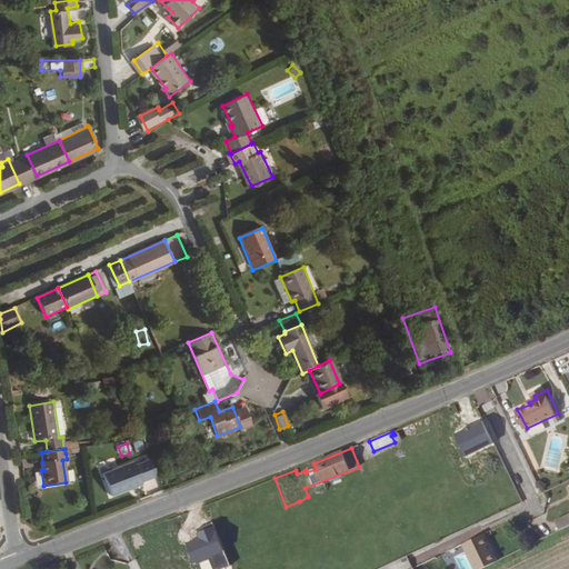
[(141,480),(156,475),(150,458),(135,463),(133,460),(102,471),(110,493),(141,482),(141,480)]
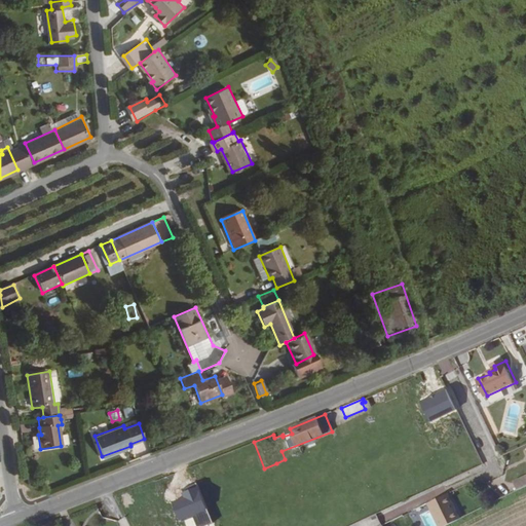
[(525,474),(513,481),(517,489),(525,484),(525,474)]
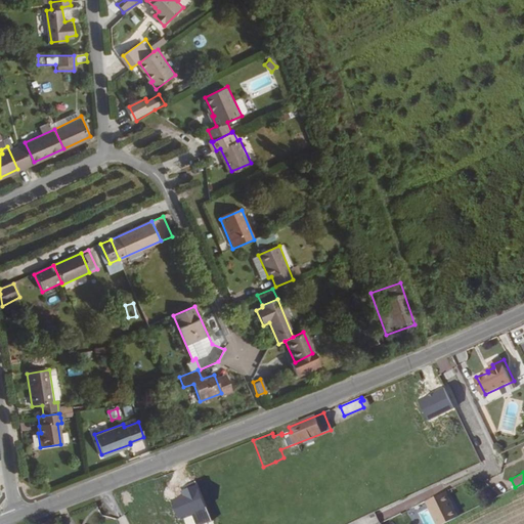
[(123,505),(133,501),(128,488),(119,492),(123,505)]
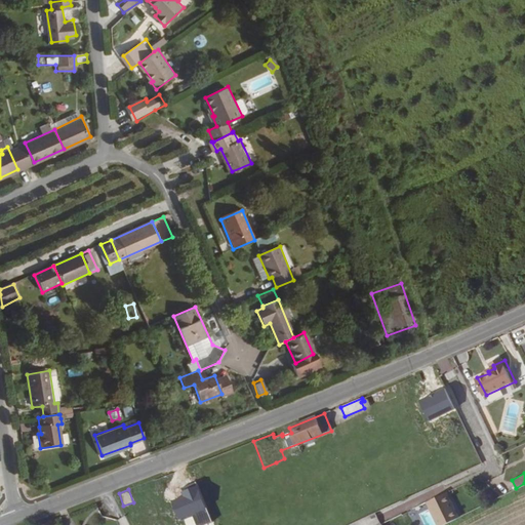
[(438,524),(440,524),(458,516),(446,491),(427,500),(438,524)]
